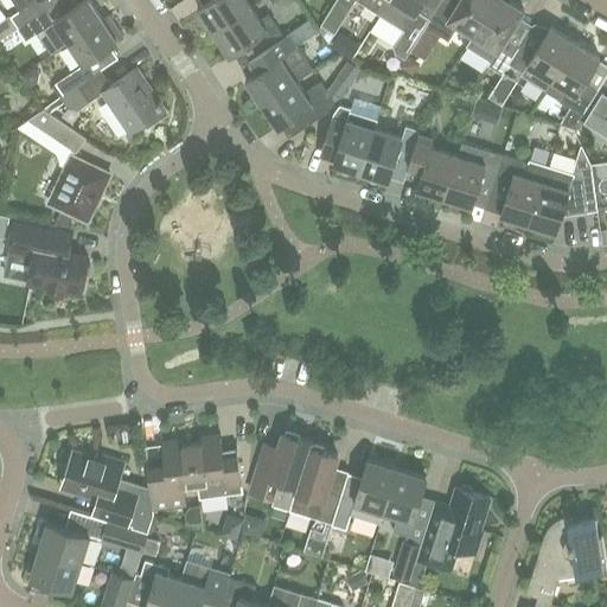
[(10,16),(18,27),(42,11),(33,0),(12,0),(13,1),(14,0),(24,0),(26,4),(10,16)]
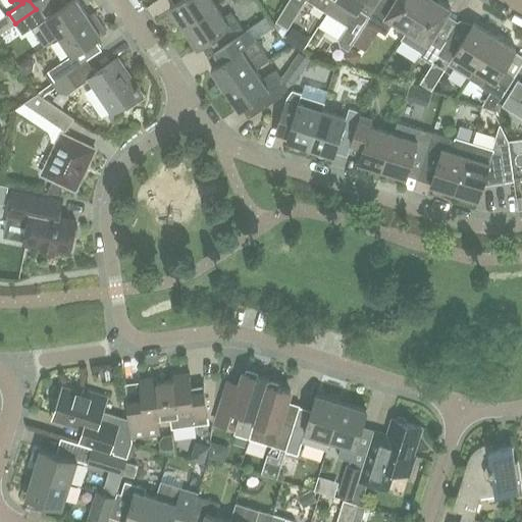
[(70,0),(46,16),(59,36),(89,15),(77,0),(70,0)]
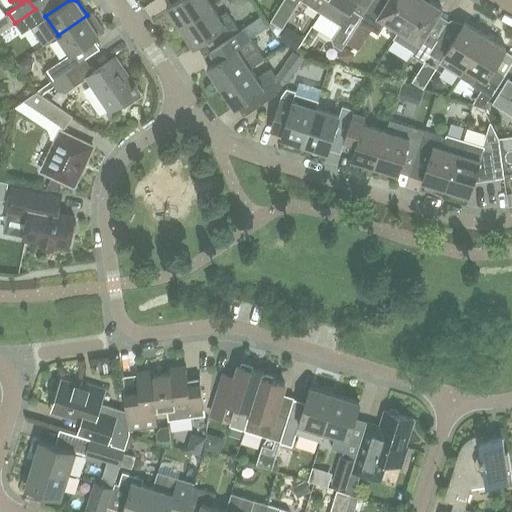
[(173,0),(166,5),(180,25),(211,4),(208,0),(173,0)]
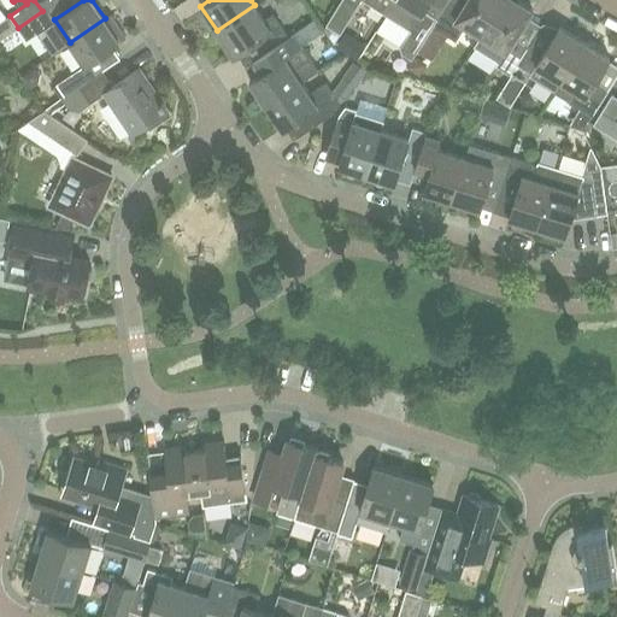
[(358,4),(352,0),(339,0),(325,23),(340,31),(358,4)]
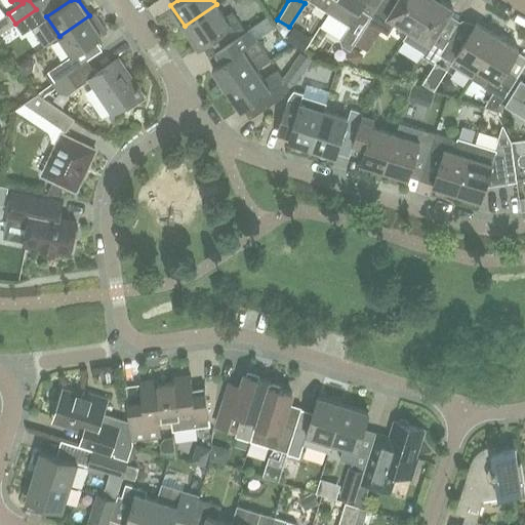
[(328,11),(334,0),(309,0),(317,4),(328,11)]
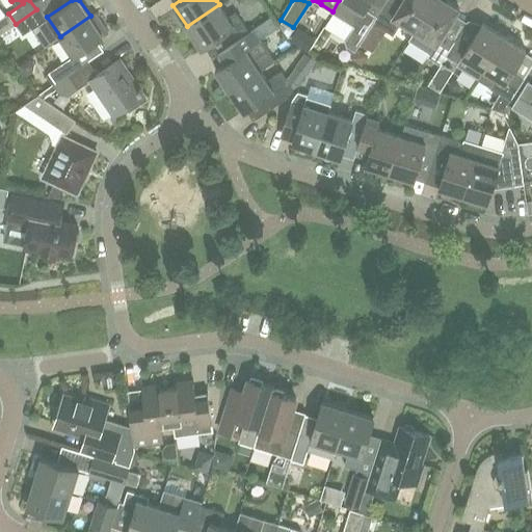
[(345,45),(354,51),(371,24),(377,16),(365,7),(369,0),(339,0),(333,11),(353,24),(344,41),(345,45)]
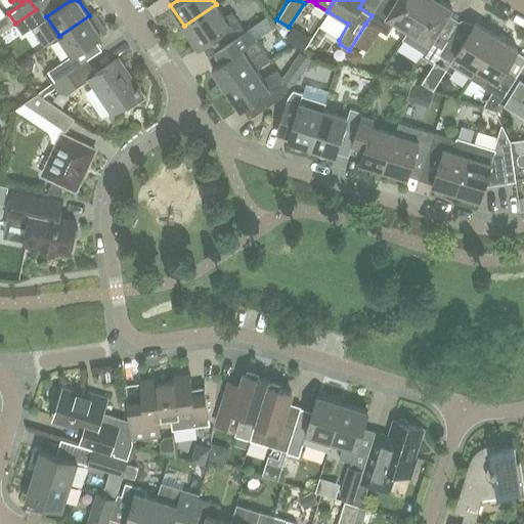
[(380,0),(372,15),(365,24),(385,36),(393,23),(406,32),(426,0),(395,0),(393,4),(386,0),(380,0)]
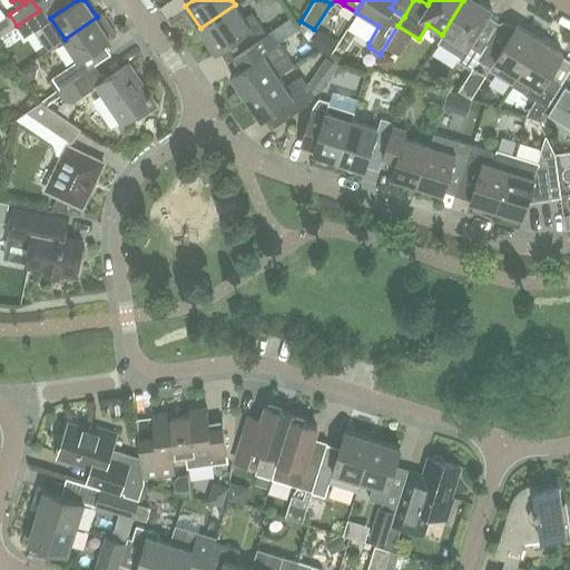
[(491,8),(478,0),(463,0),(442,35),(438,42),(461,57),(458,62),(470,70),(487,42),(475,35),(491,8)]
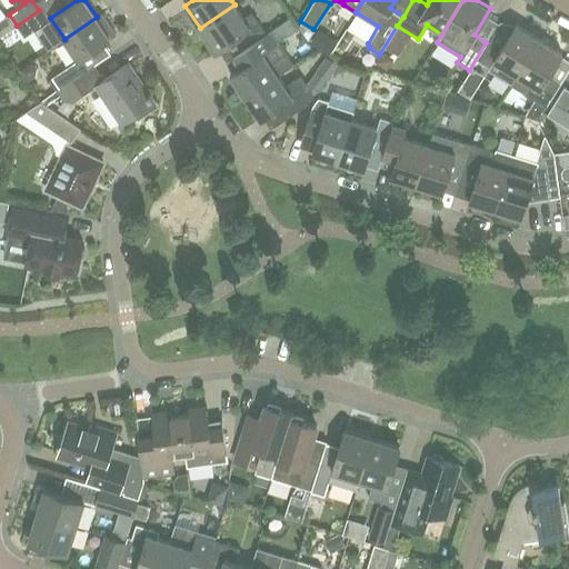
[(236,37),(242,48),(266,32),(251,12),(243,18),(235,5),(200,28),(215,51),(236,37)]
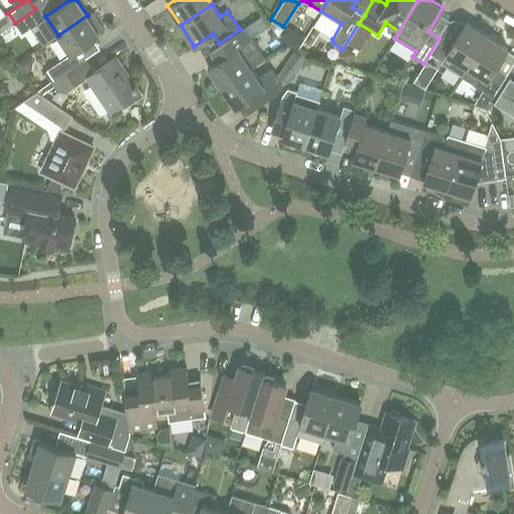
[(22,33),(42,19),(35,9),(15,23),(22,33)]
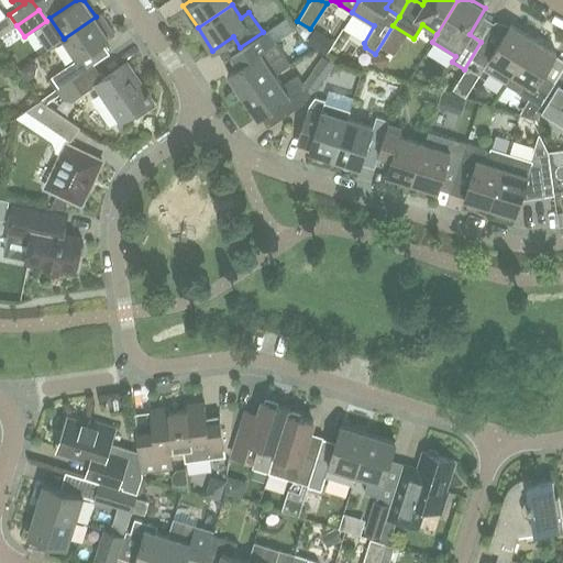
[(96,17),(64,39),(77,58),(109,37),(116,33),(101,12),(96,17)]
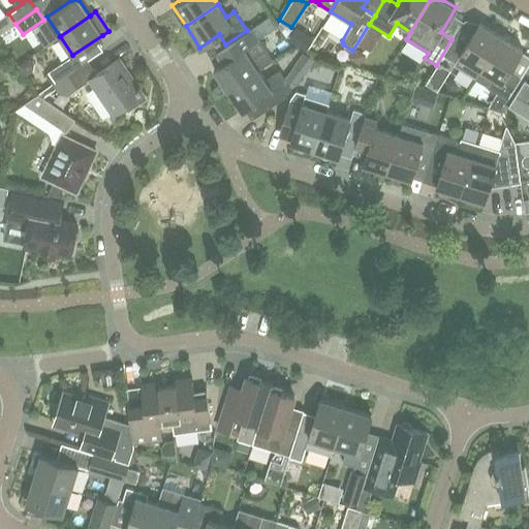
[(459,57),(479,69),(501,35),(479,22),(468,40),(456,33),(442,56),(455,63),(459,57)]
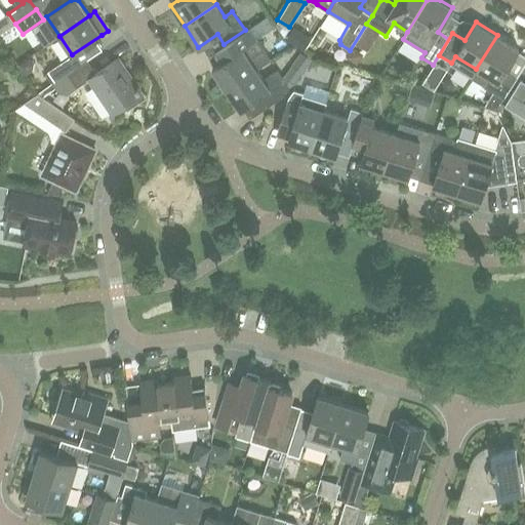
[(271,58),(264,48),(249,27),(245,30),(224,44),(230,54),(212,68),(226,88),(256,68),(256,69),(271,58)]
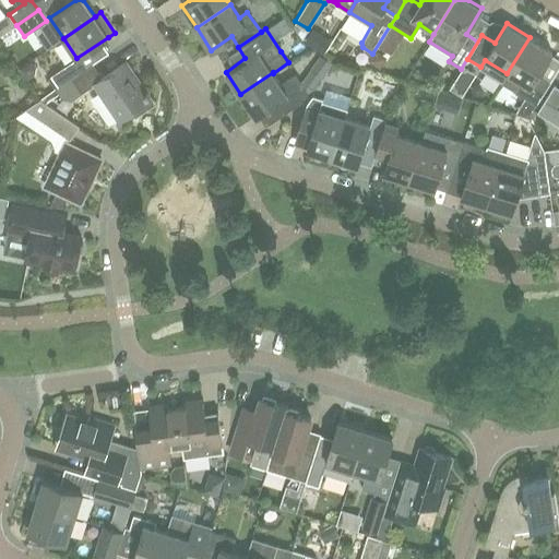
[(539,71),(552,51),(530,37),(507,73),(520,81),(514,90),(537,103),(552,80),(539,71)]
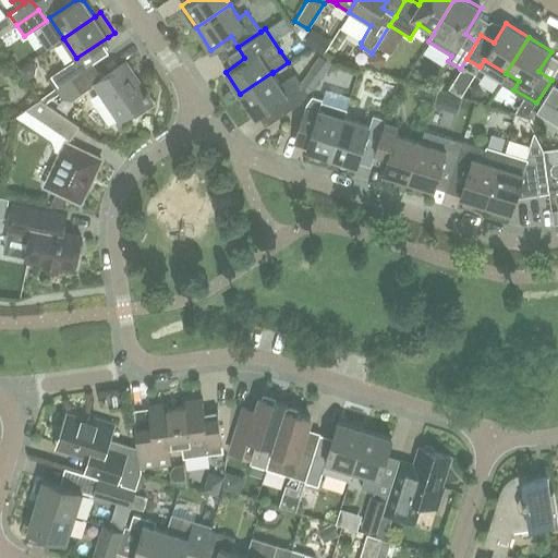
[(71,77),(80,72),(72,61),(50,75),(58,86),(71,77)]
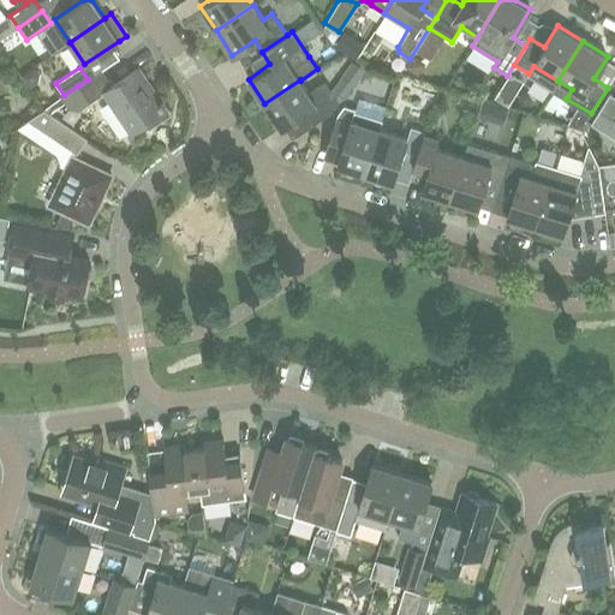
[(102,70),(88,79),(78,85),(89,102),(105,91),(132,132),(148,121),(150,126),(168,114),(162,106),(165,103),(162,100),(160,101),(137,67),(113,84),(102,70)]
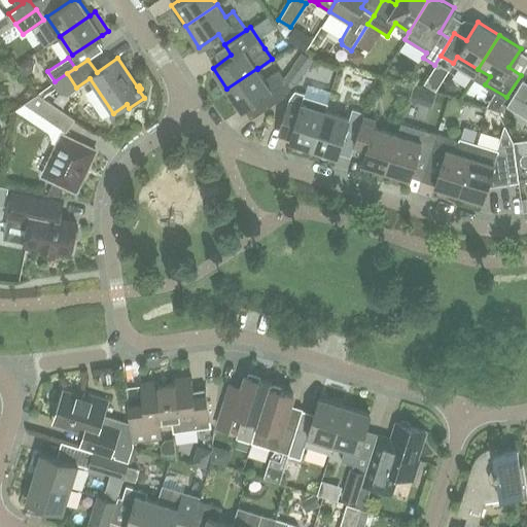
[(264,78),(257,69),(257,68),(226,89),(241,109),(259,97),(267,107),(283,96),(290,86),(278,69),(264,78)]
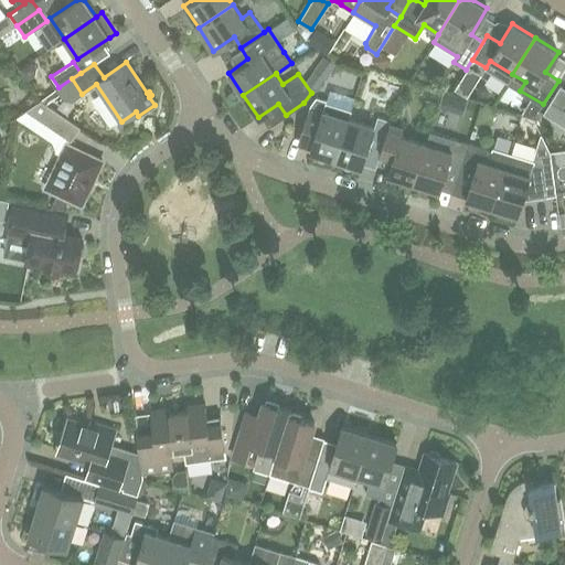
[(564,87),(560,85),(543,113),(564,127),(564,87)]
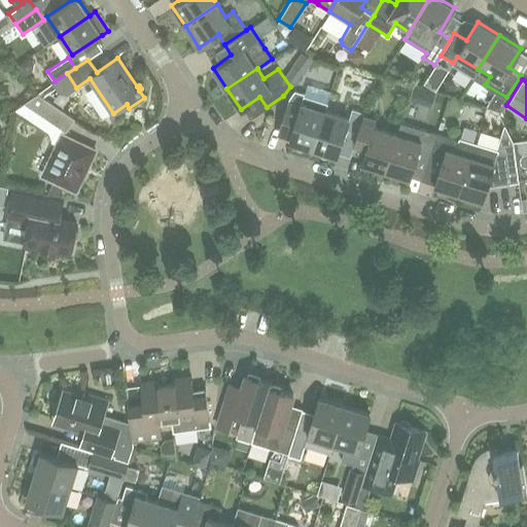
[(309,146),(313,147),(325,110),(327,102),(304,95),(304,93),(294,90),(289,98),(277,134),(289,137),(289,140),(292,141),(292,143),(300,148),(308,148),(309,146)]
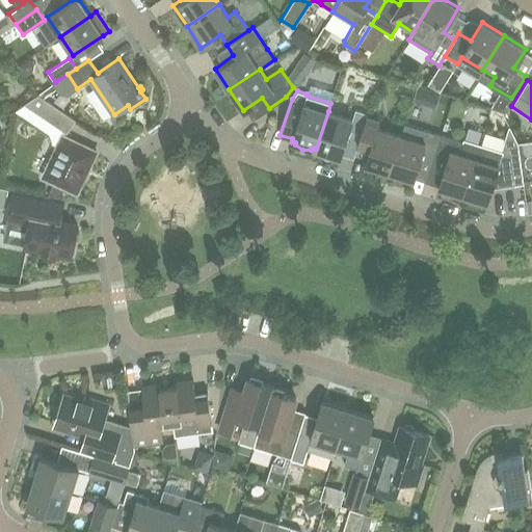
[(37,95),(24,104),(67,133),(75,120),(37,95)]
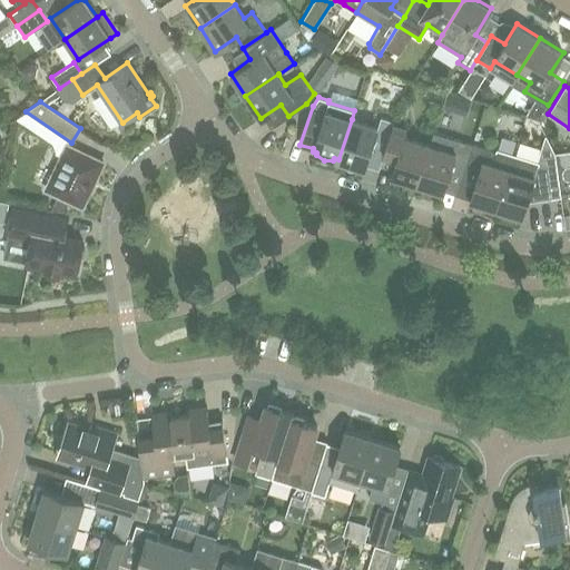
[(376,127),(352,119),(338,159),(343,160),(342,164),(350,168),(360,169),(361,166),(364,168),(373,143),(385,146),(393,124),(394,120),(381,117),(376,127)]
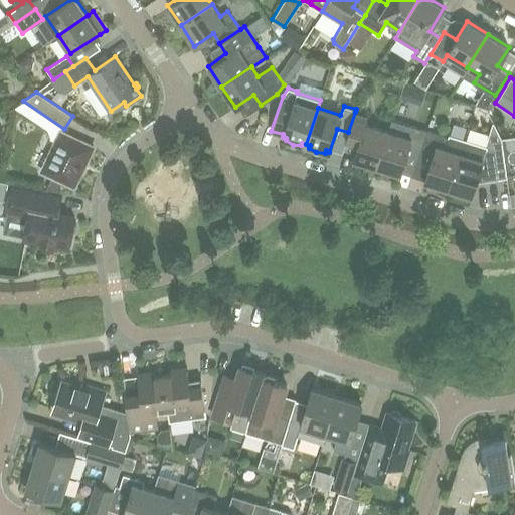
[(377,166),(388,130),(364,123),(367,116),(355,112),(348,132),(344,145),(356,148),(353,159),(377,166)]
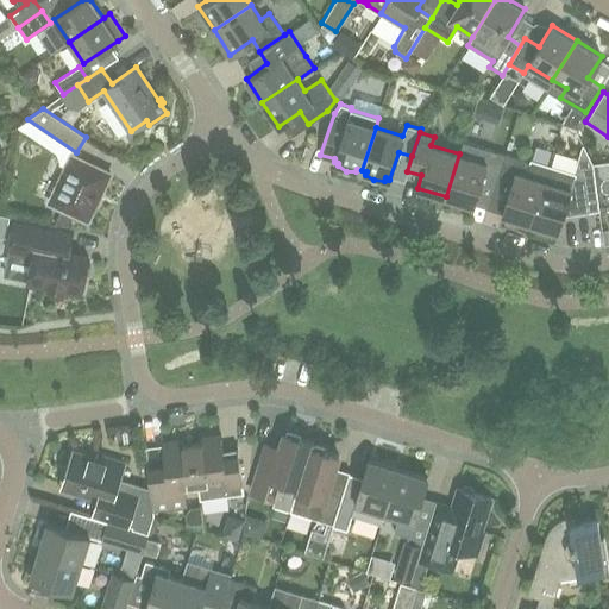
[(459,154),(446,196),(473,206),(481,181),(495,186),(506,154),(464,140),(459,154)]
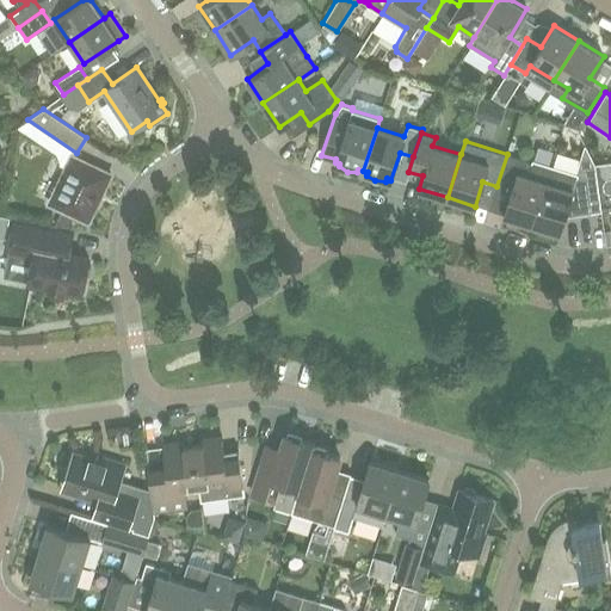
[(511,191),(504,215),(531,223),(550,165),(534,159),(532,162),(507,154),(497,186),(511,191)]
